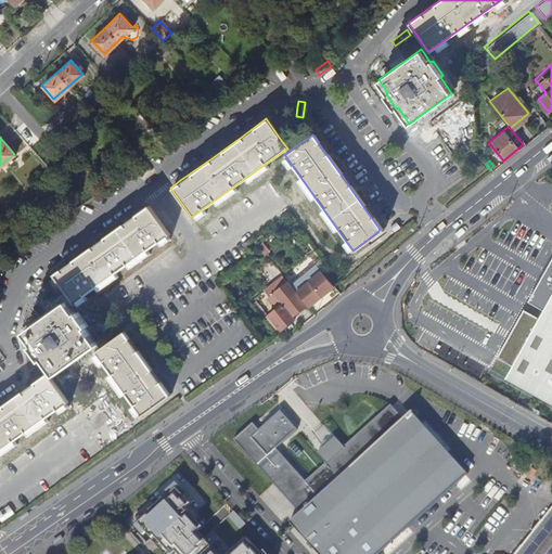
[(399,298),(399,326),(407,338),(409,339),(418,347),(495,390),(549,422),(551,423),(551,165),(535,179),(521,190),(453,243),(431,261),(418,273),(399,298)]
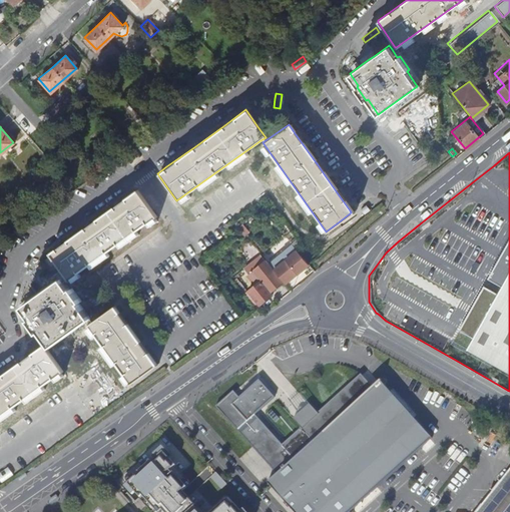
[(66,281),(155,216),(136,190),(115,205),(86,226),(57,247),(48,254),(49,256),(54,264),(66,281)]
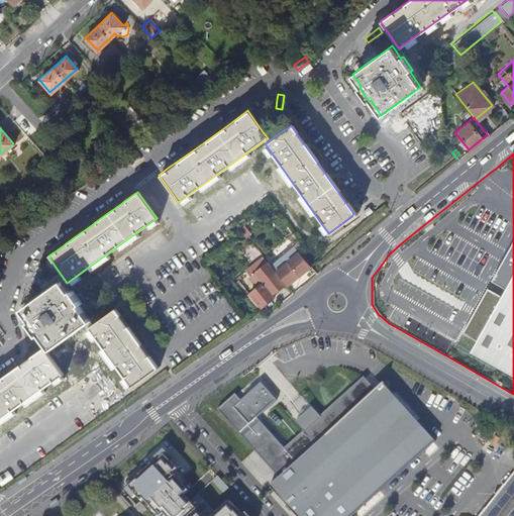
[(282,283),(285,287),(298,277),(309,267),(298,253),(292,246),(269,267),(273,273),(282,283)]
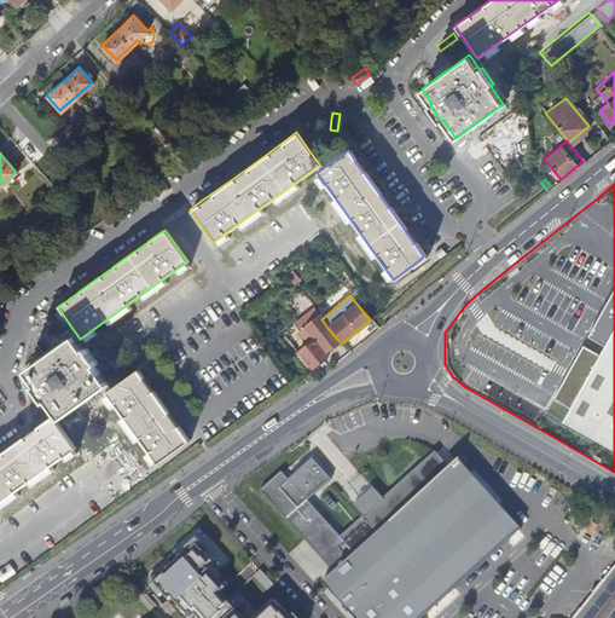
[(57,324),(65,318),(59,309),(51,315),(57,324)]
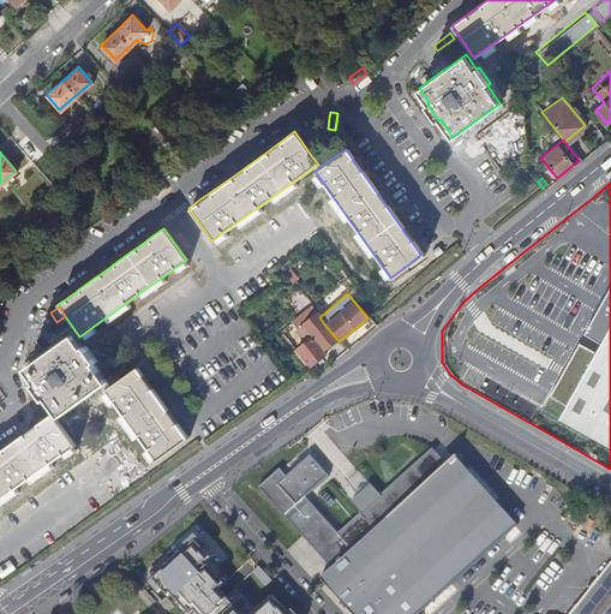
[(315,311),(299,325),(305,331),(319,347),(321,349),(335,337),(324,325),(319,317),(315,311)]
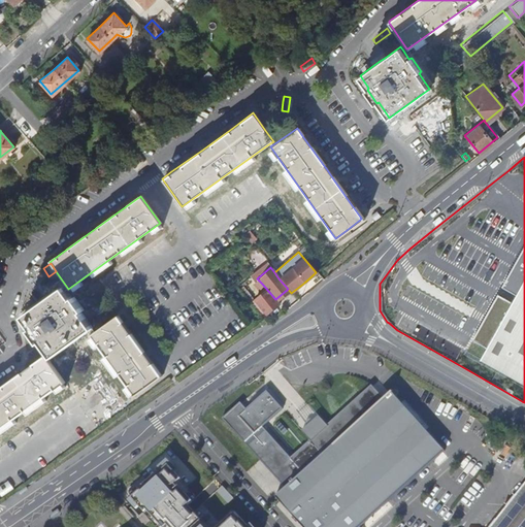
[(262,284),(257,278),(253,282),(261,292),(252,300),(264,316),(279,303),(275,299),(274,298),(262,284)]
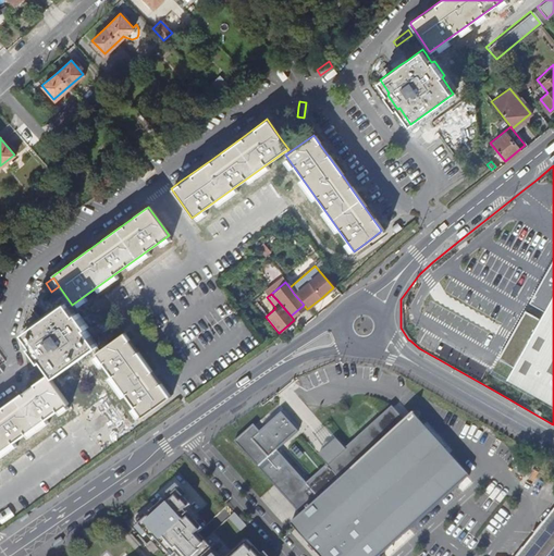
[(73,314),(66,305),(51,316),(47,318),(38,324),(24,335),(31,346),(28,347),(38,361),(41,360),(52,375),(95,345),(83,329),(86,326),(76,312),(73,314)]
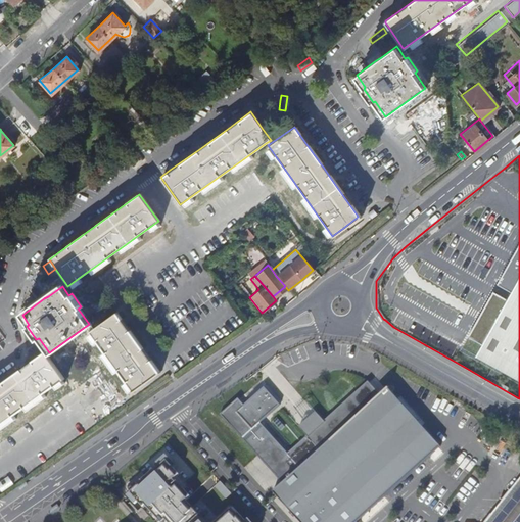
[(90,330),(133,389),(159,372),(146,353),(143,349),(141,346),(125,324),(123,321),(120,318),(115,312),(90,330)]
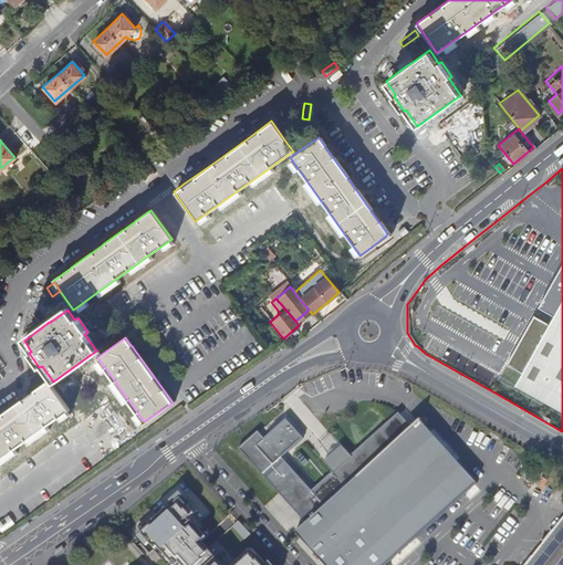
[(0,459),(68,409),(47,380),(27,395),(23,397),(20,399),(0,415),(0,459)]
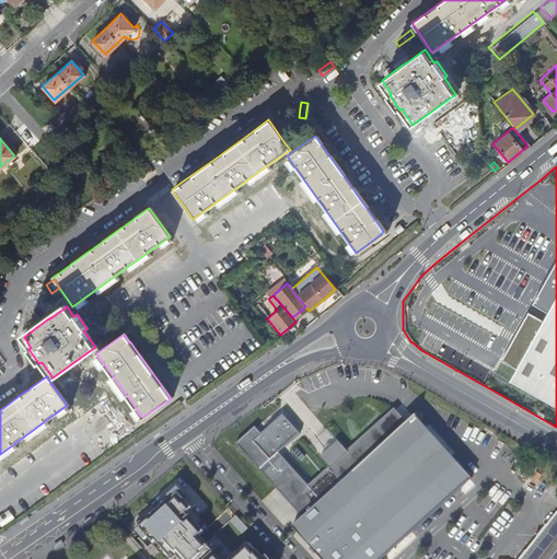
[(375,558),(391,546),(408,530),(464,479),(410,418),(402,427),(389,411),(344,451),(335,441),(326,449),(316,457),(325,467),(310,481),(304,487),(274,454),(296,433),(280,416),(259,434),(252,428),(234,444),(273,487),(300,519),(291,525),(290,526),(293,531),(314,554),(318,558),(375,558)]
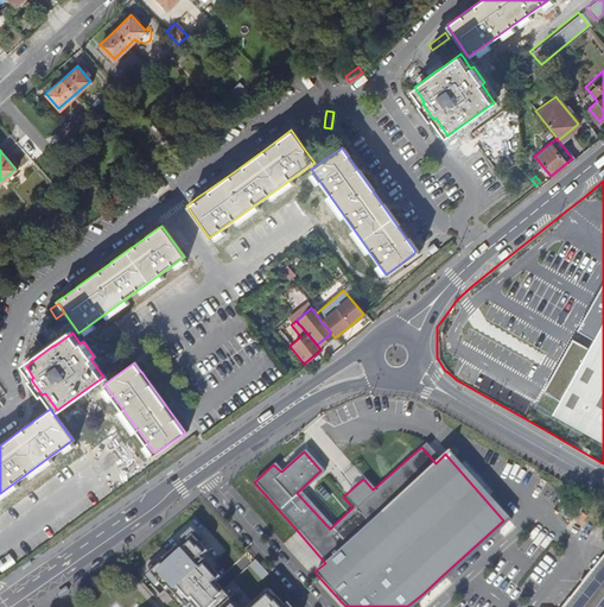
[(559,513),(559,514),(567,519),(572,510),(576,501),(566,498),(559,513)]
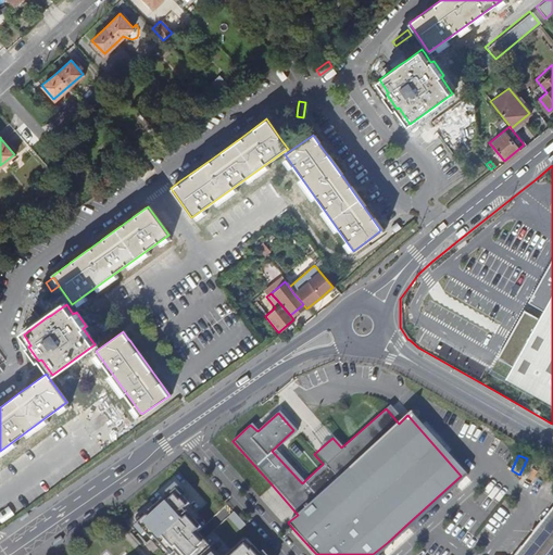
[(260,554),(246,539),(226,554),(212,554),(208,550),(210,547),(199,534),(196,531),(200,528),(183,508),(188,504),(175,489),(162,501),(161,499),(148,511),(149,512),(136,524),(149,539),(152,537),(154,540),(167,554),(170,554),(174,552),(176,554),(260,554)]
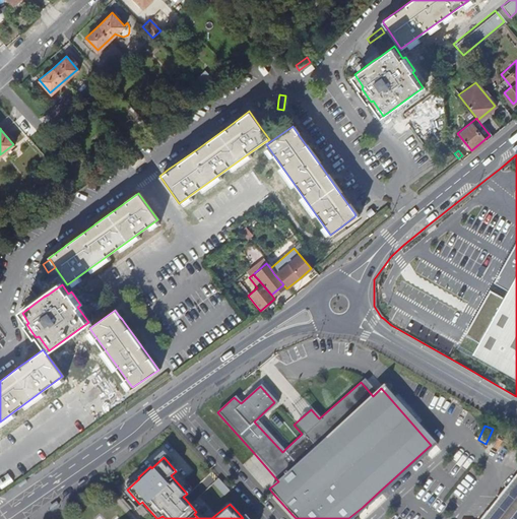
[(6,472),(0,476),(0,490),(11,481),(6,472)]
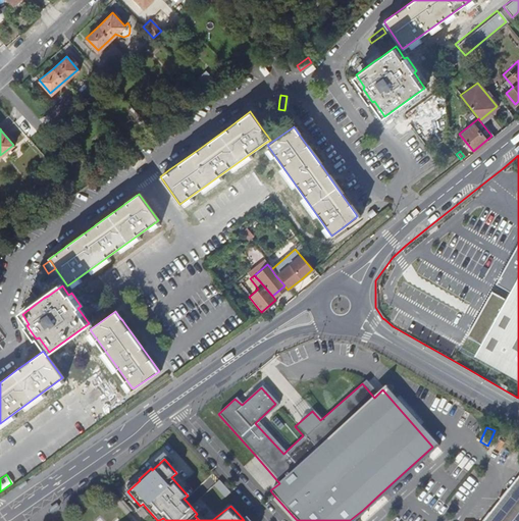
[(518,520),(518,476),(517,475),(481,520),(518,520)]
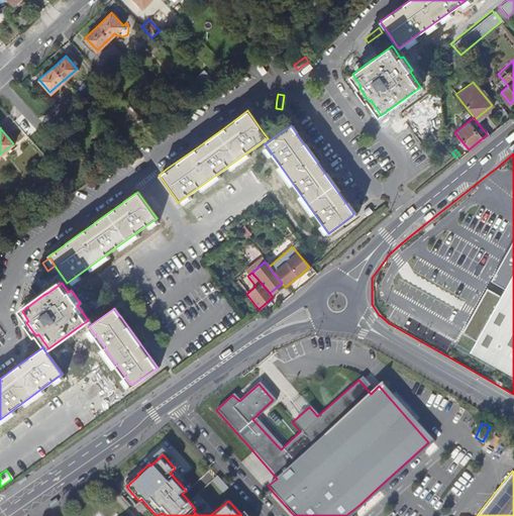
[(23,476),(15,482),(17,485),(25,480),(23,476)]
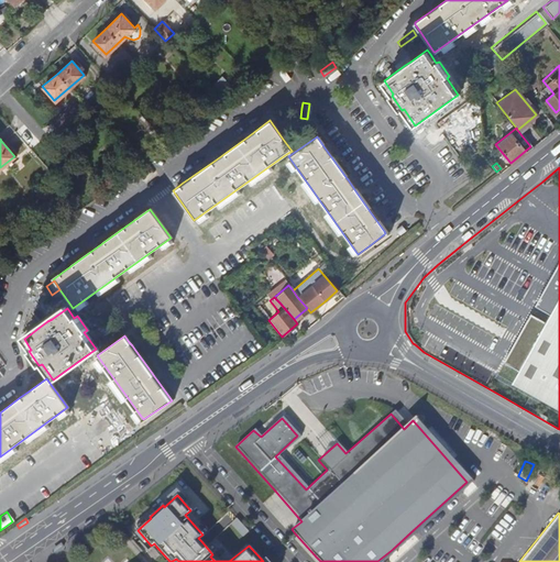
[(234,518),(229,524),(241,536),(246,531),(234,518)]
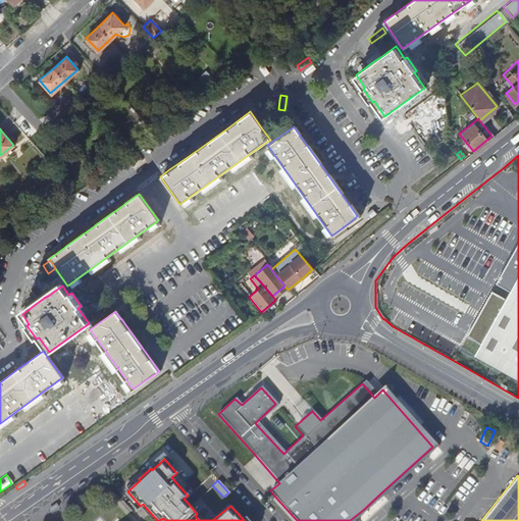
[(55,504),(47,509),(49,513),(57,507),(55,504)]
